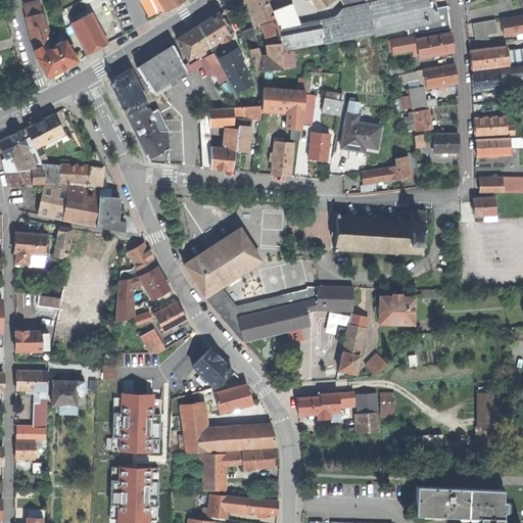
[(184,0),(160,0),(165,11),(174,7),(185,1),(184,0)]
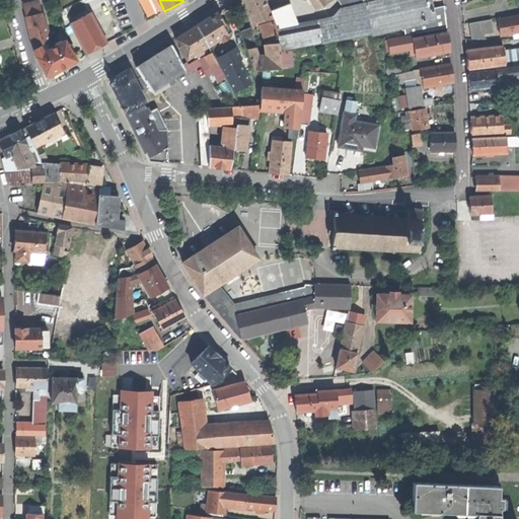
[(240,31),(252,70),(281,71),(275,28),(272,15),(271,16),(263,0),(242,0),(253,23),(258,21),(266,44),(266,45),(268,57),(258,59),(254,48),(249,28),(240,31)]
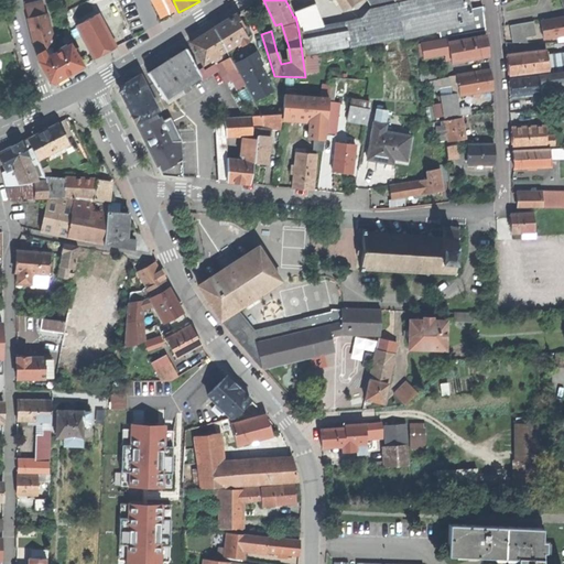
[(356,3),(360,0),(337,0),(344,11),(354,4),(355,6),(357,4),(356,3)]
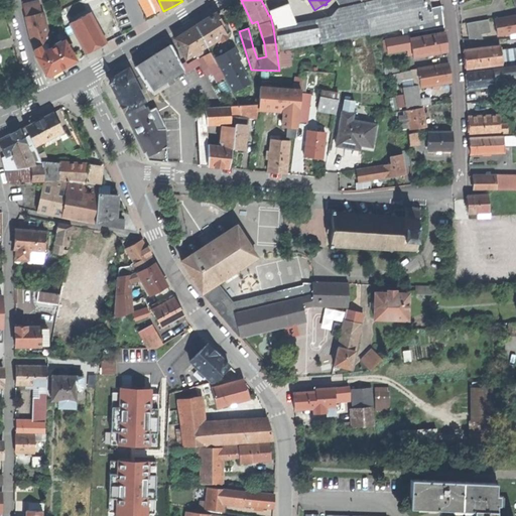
[(430,3),(428,0),(374,0),(362,3),(370,34),(409,25),(411,32),(432,28),(430,21),(433,20),(431,8),(430,3)]
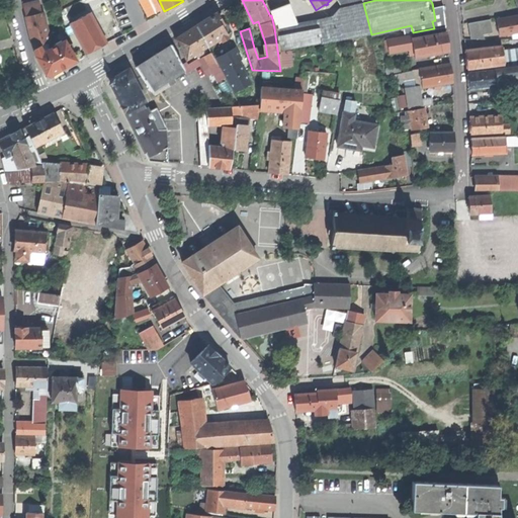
[(23,5),(26,16),(41,12),(38,1),(23,5)]
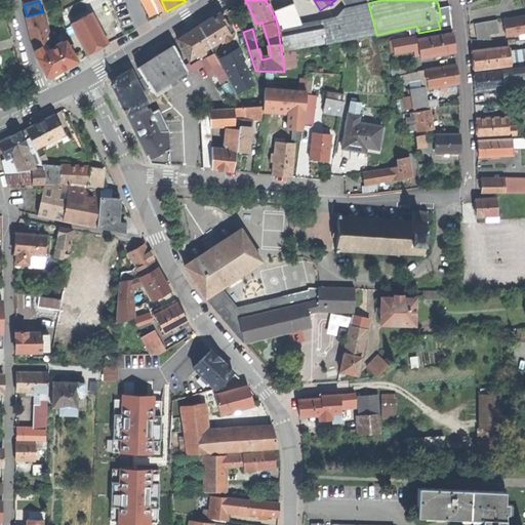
[(278,29),(280,29),(282,51),(324,43),(340,41),(375,35),(367,3),(344,8),(335,17),(299,25),(292,4),(274,11),(275,15),(278,29)]
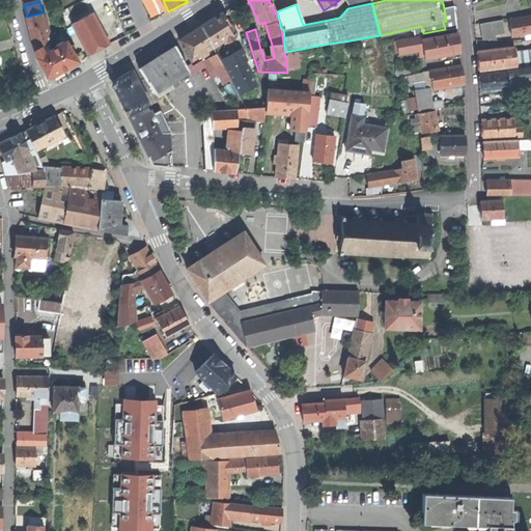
[(454,6),(444,8),(446,21),(448,29),(457,28),(454,6)]
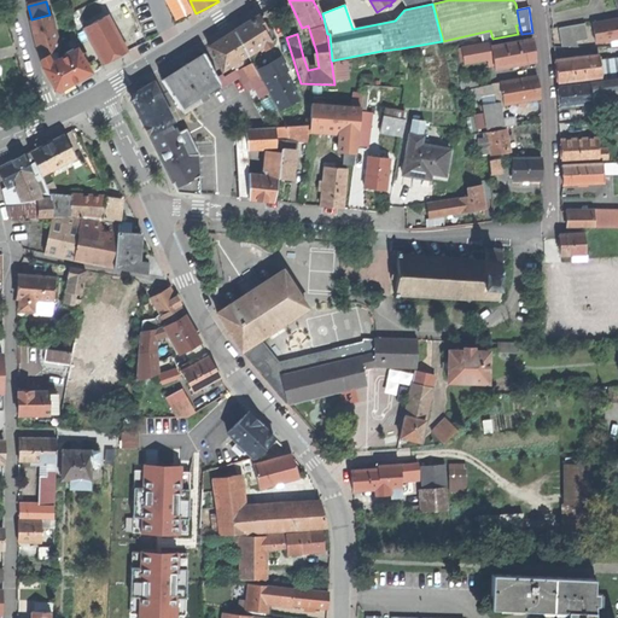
[(50,15),(31,19),(41,58),(57,51),(58,50),(50,15)]
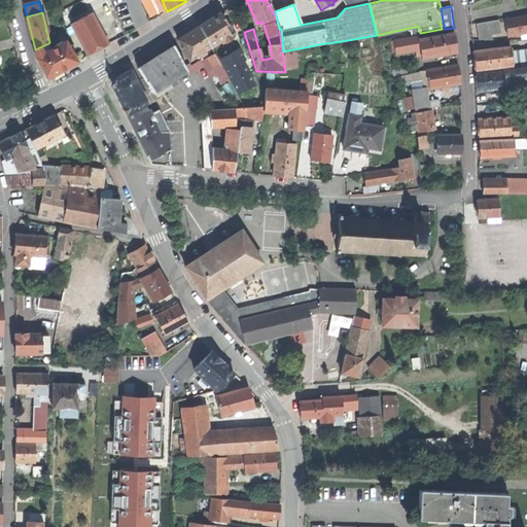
[(100,48),(108,44),(92,13),(71,24),(89,55),(100,48)]
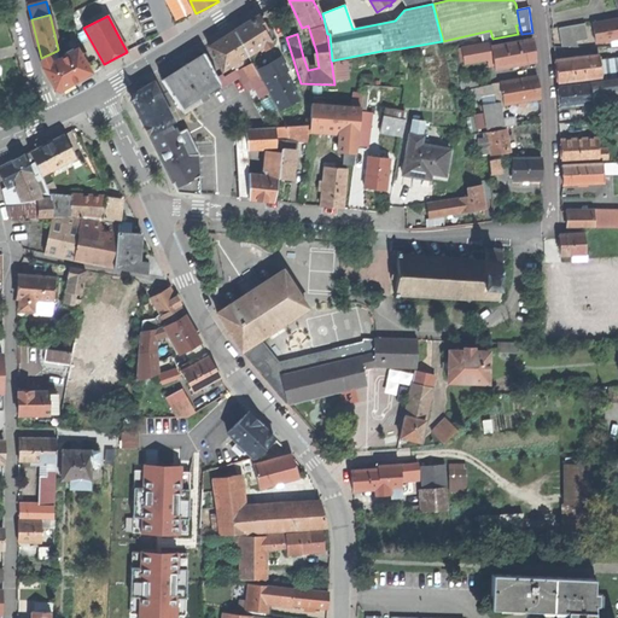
[(254,19),(234,31),(248,56),(258,48),(261,52),(272,45),(269,42),(275,38),(264,21),(262,22),(258,16),(254,19)]
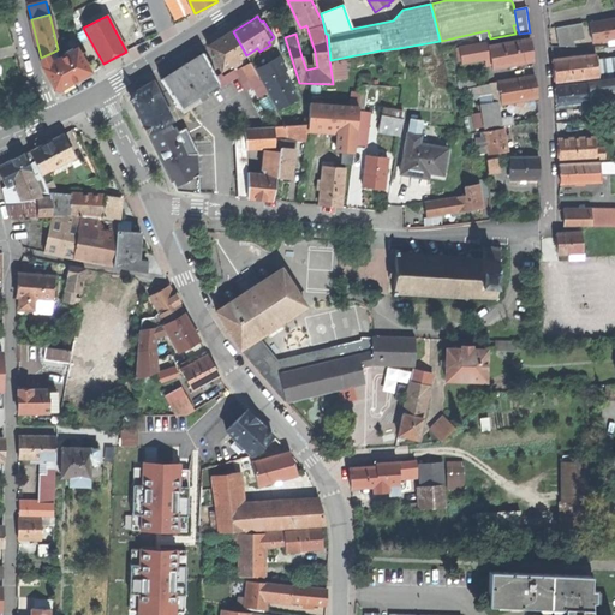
[(593,43),(614,39),(614,19),(590,24),(592,34),(593,43)]
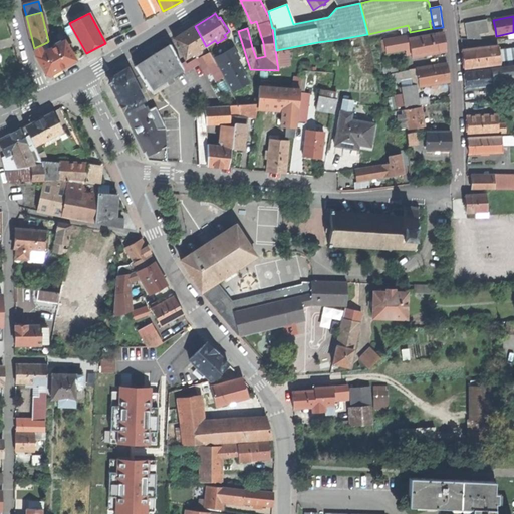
[(487,19),(464,22),(467,38),(480,39),(479,34),(489,32),(487,19)]
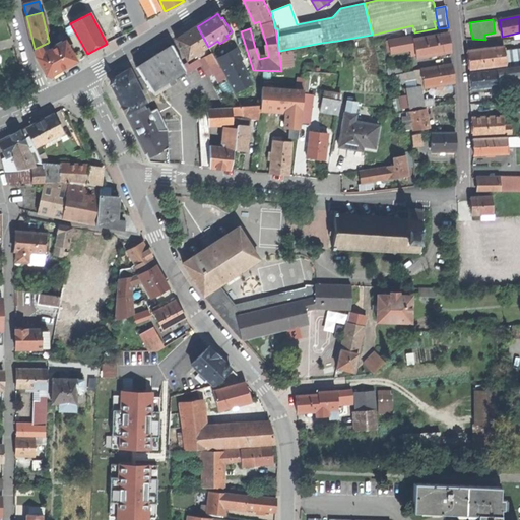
[(176,40),(186,60),(195,55),(196,57),(205,51),(203,49),(208,47),(197,26),(186,34),(176,40)]
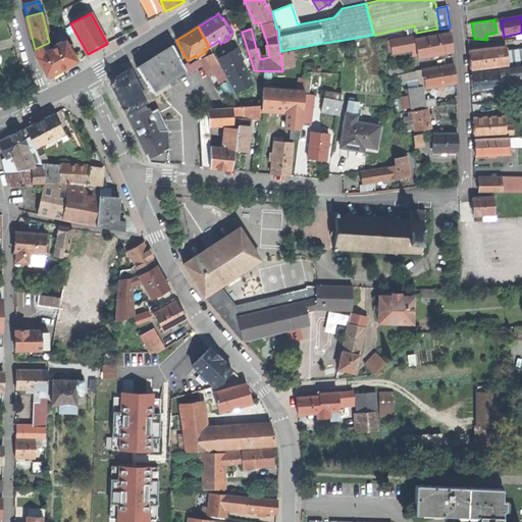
[(450,32),(415,39),(414,36),(390,40),(392,52),(416,47),(418,58),(447,52),(453,51),(450,32)]
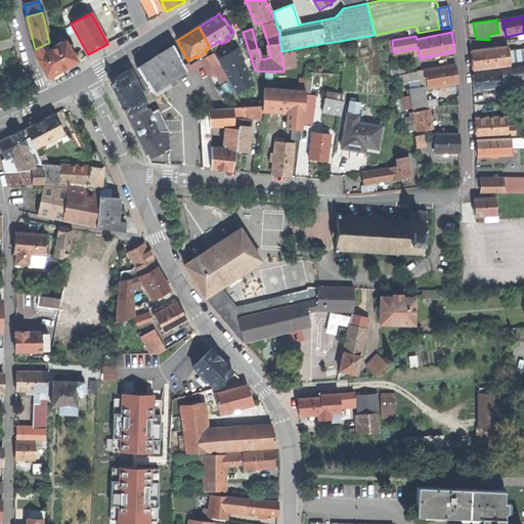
[(49,50),(37,57),(46,75),(51,76),(62,70),(77,61),(64,41),(49,50)]
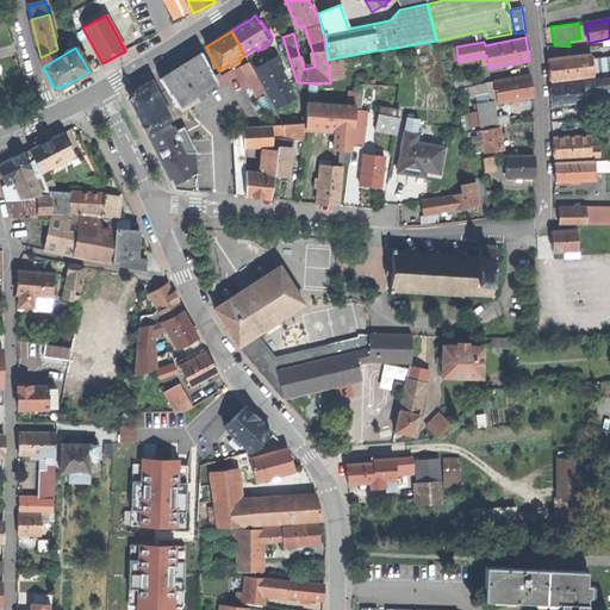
[(56,50),(41,57),(43,67),(57,58),(56,50)]
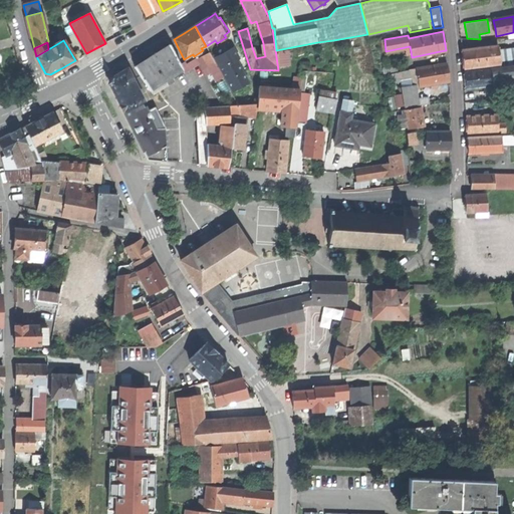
[(159,84),(161,87),(173,80),(171,77),(182,69),(169,44),(147,58),(134,67),(149,90),(159,84)]
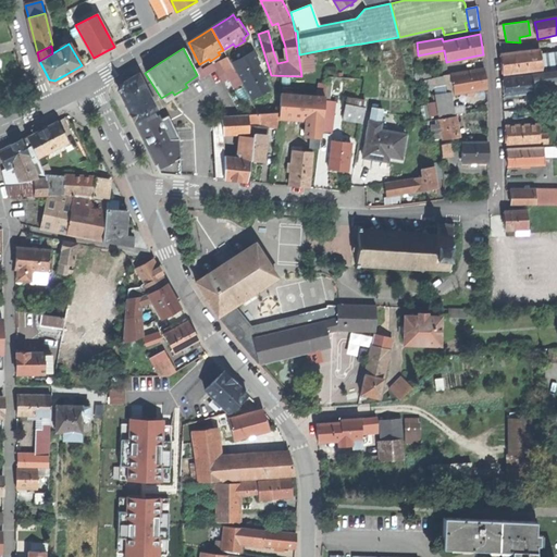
[(504,74),(543,70),(542,54),(541,50),(502,54),(503,64),(504,74)]
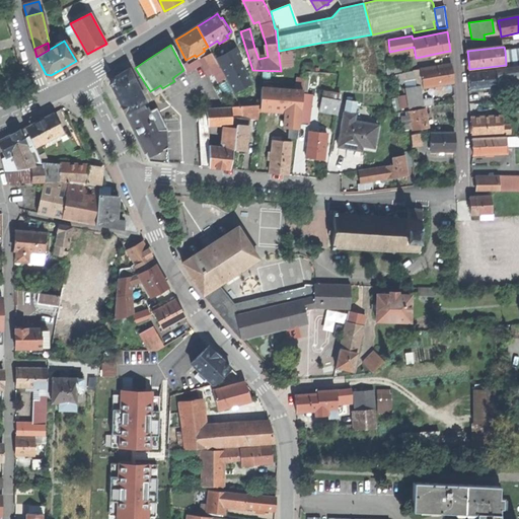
[(506,68),(518,66),(518,49),(505,51),(506,65),(506,68)]
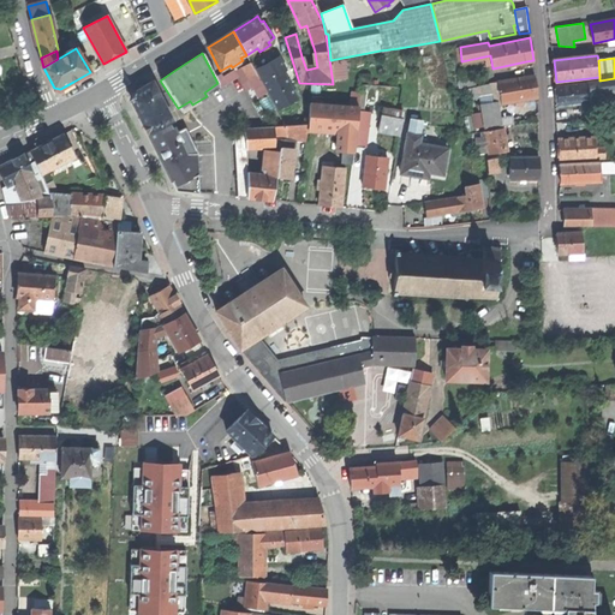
[(258,59),(250,64),(257,76),(258,78),(267,75),(263,67),(258,59)]
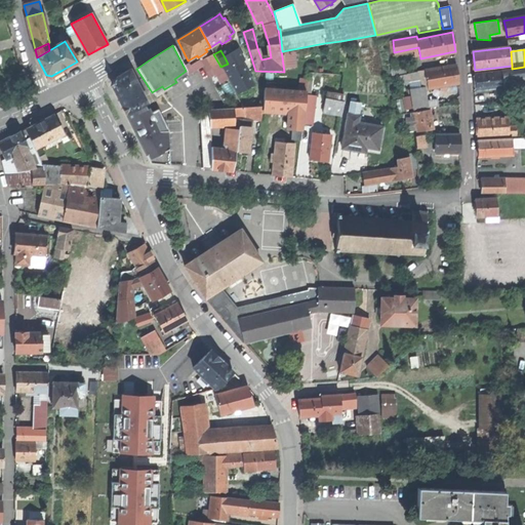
[(219,65),(213,54),(207,58),(212,69),(219,65)]
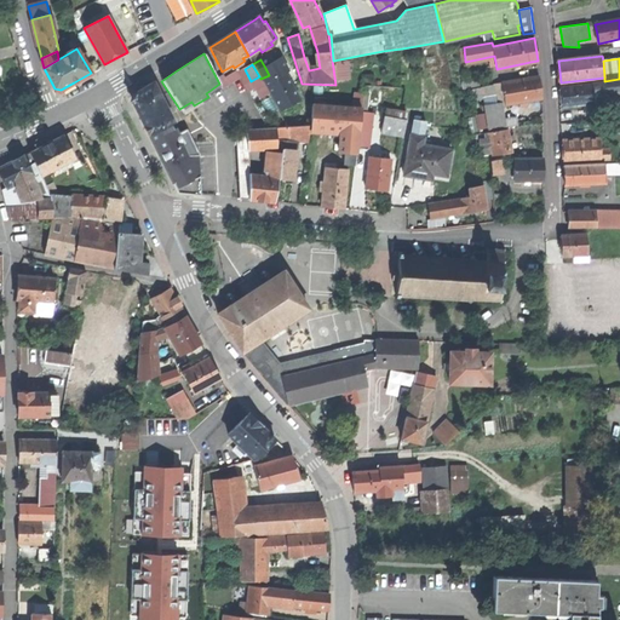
[(273,64),(265,68),(269,75),(276,72),(273,64)]
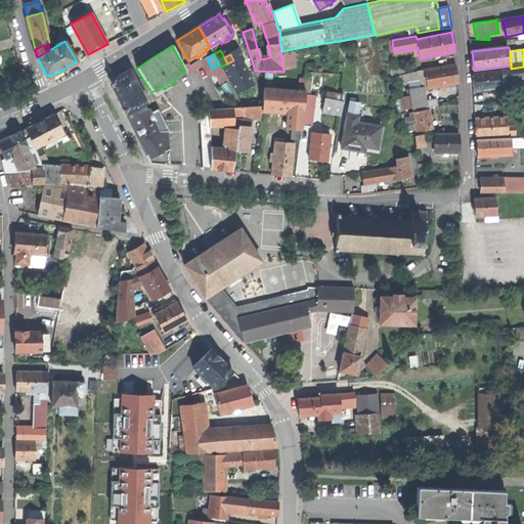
[(424,70),(419,71),(420,79),(426,78),(427,88),(451,84),(457,83),(455,63),(424,70)]
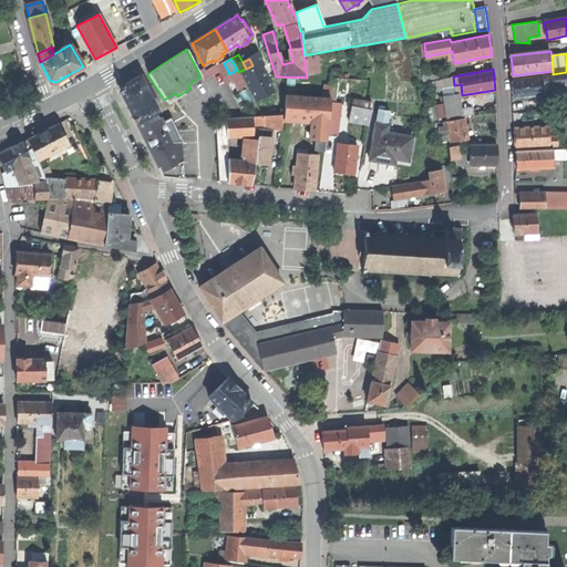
[(424,82),(437,79),(436,71),(422,74),(424,82)]
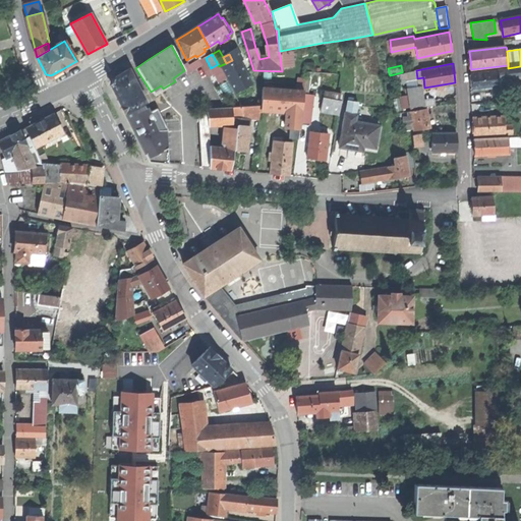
[(520,66),(498,69),(498,70),(471,74),(472,82),(473,90),(501,88),(520,81),(520,66)]
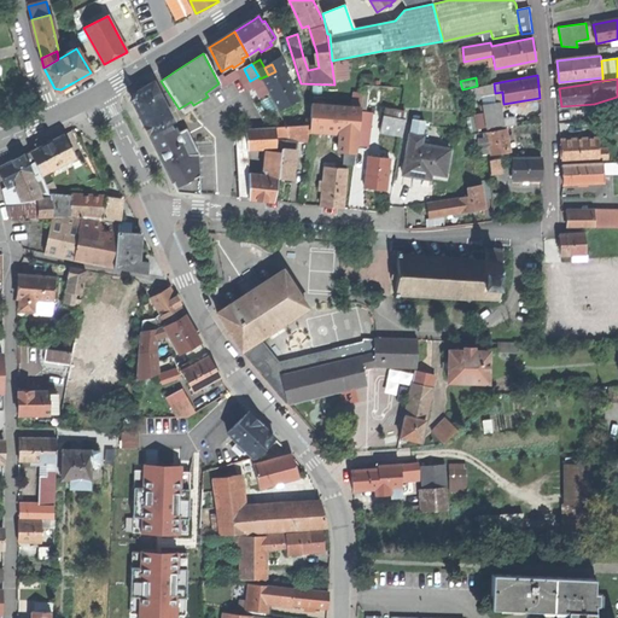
[(159,155),(179,144),(169,123),(170,122),(173,122),(153,82),(141,91),(135,94),(133,99),(138,112),(159,155)]
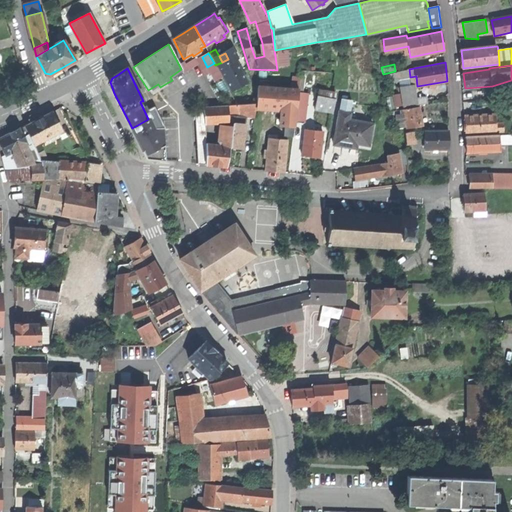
[(285,137),(293,137),(295,122),(299,92),(299,85),(300,78),(294,77),(293,90),(258,87),(257,108),(287,109),(285,137)]
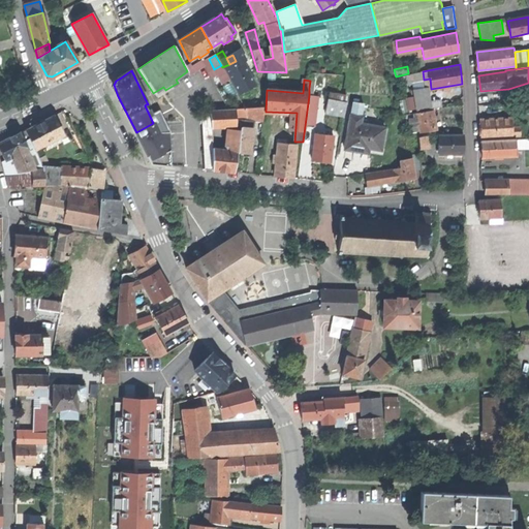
[(426,82),(424,82),(425,88),(413,90),(416,109),(431,106),(426,82)]
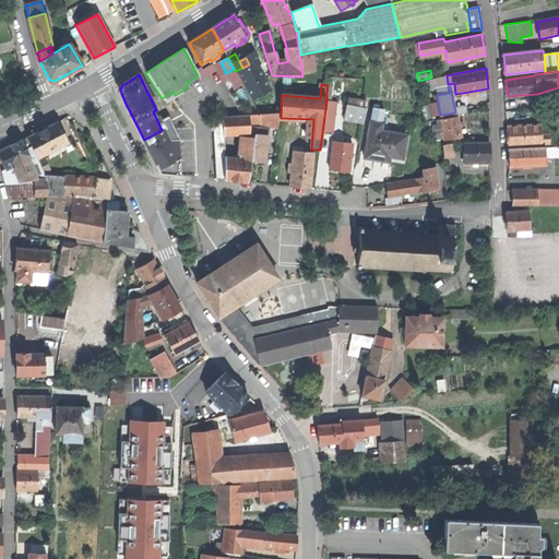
[(336,102),(326,100),(322,133),(332,134),(336,102)]
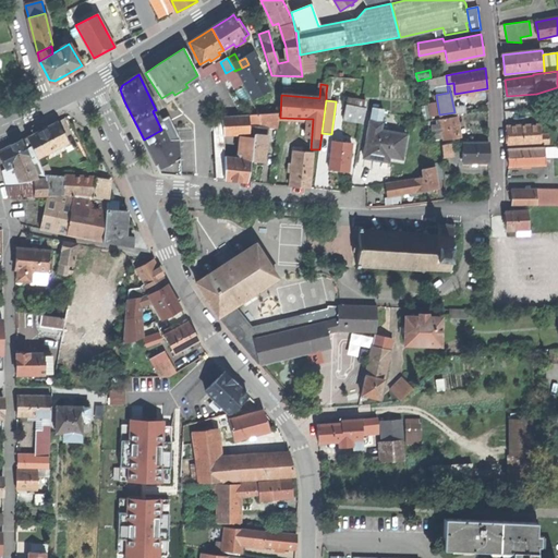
[(347,104),(346,111),(364,114),(365,108),(347,104)]
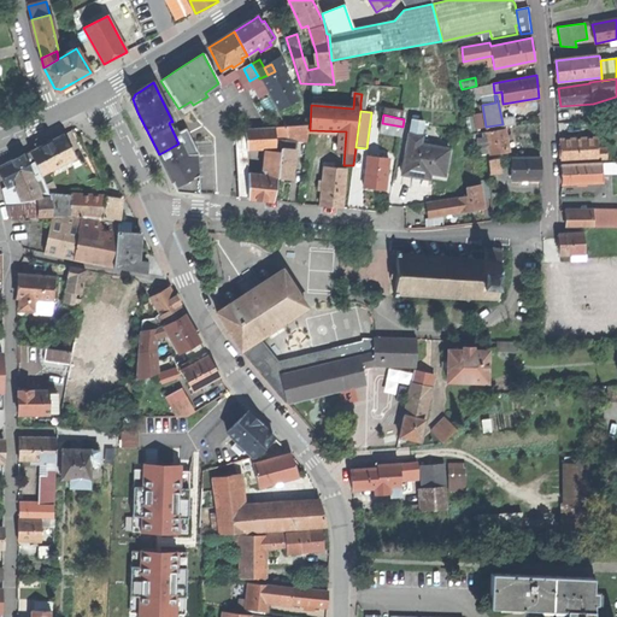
[(188,154),(198,154),(191,139),(187,129),(180,134),(177,128),(174,129),(170,122),(169,123),(178,144),(181,142),(188,154)]
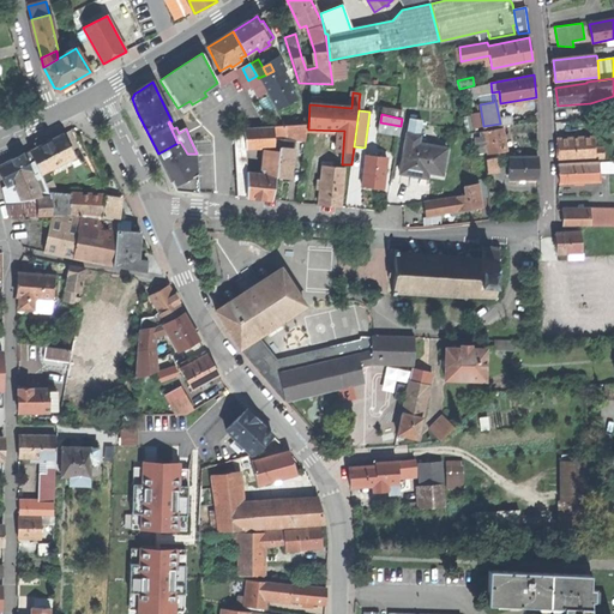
[(398,136),(401,126),(380,122),(378,131),(398,136)]
